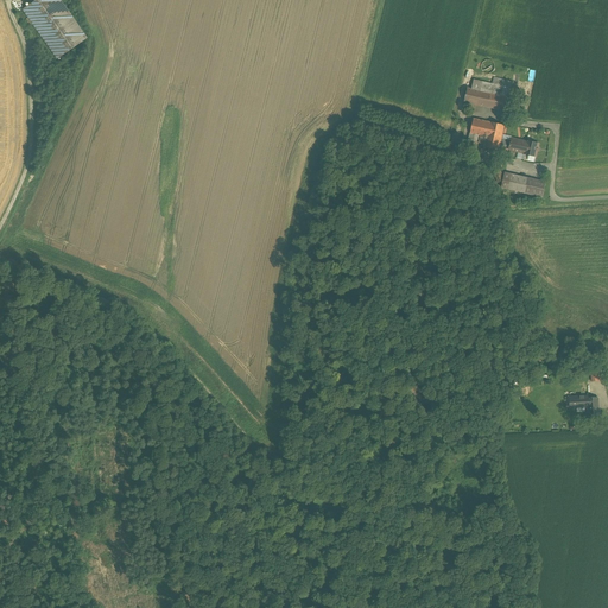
[(87,38),(59,0),(36,0),(23,10),(57,58),(87,38)]
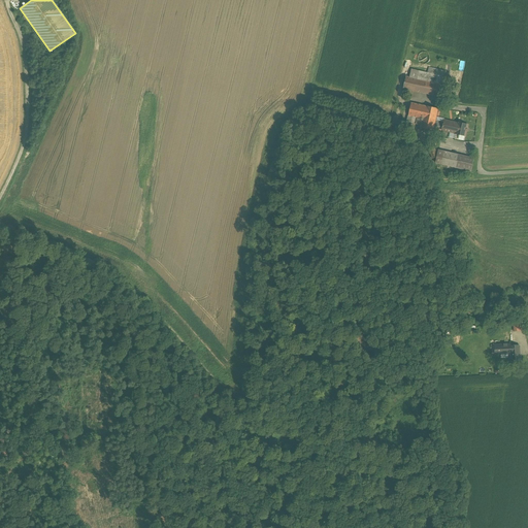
[(425,53),(424,53),(423,53),(422,53),(421,54),(420,54),(419,55),(419,56),(418,57),(418,58),(418,59),(418,60),(418,61),(419,62),(420,63),(421,64),(422,64),(424,64),(425,64),(426,64),(427,63),(428,62),(429,62),(429,61),(429,60),(429,59),(429,58),(429,57),(429,56),(428,55),(428,54),(427,54),(426,54),(425,53)]
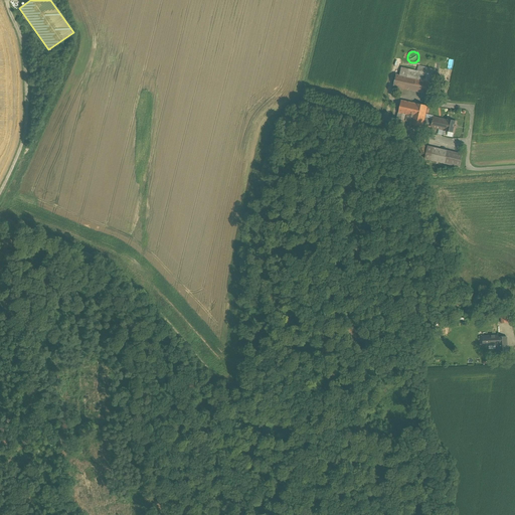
[(425,75),(407,71),(406,77),(403,89),(430,95),(434,75),(425,73),(425,75)]
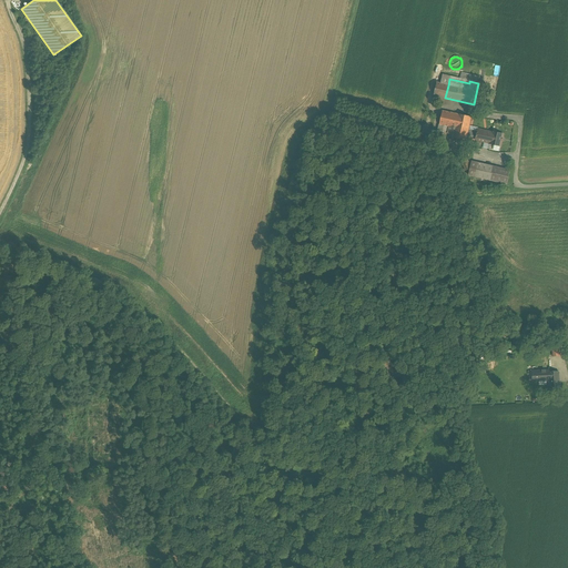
[(458,114),(443,111),(439,125),(448,127),(452,128),(455,129),(458,114)]
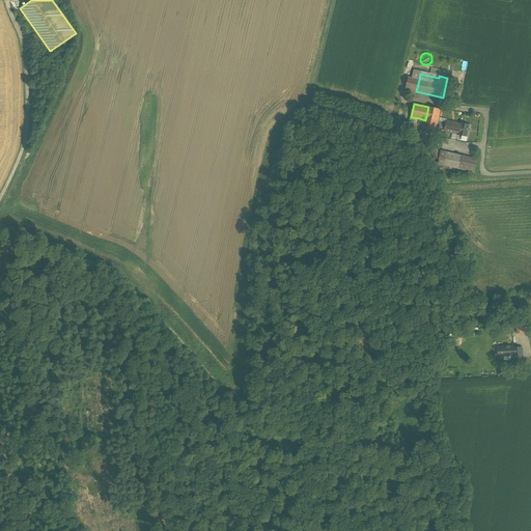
[(441,109),(428,107),(425,120),(423,129),(436,132),(437,127),(438,121),(441,109)]
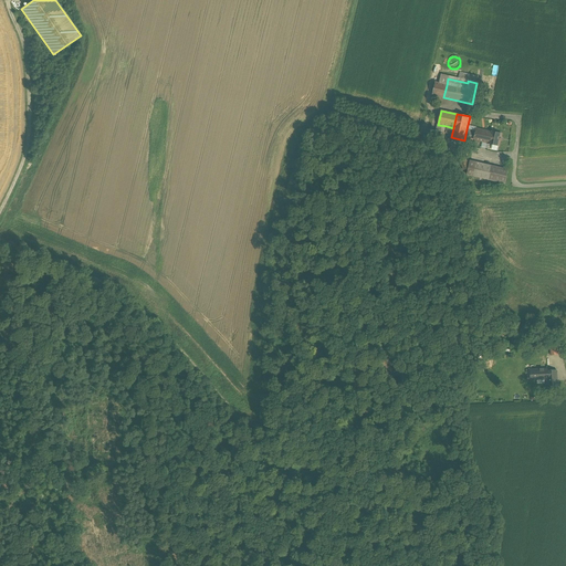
[(447,126),(438,125),(435,137),(443,138),(444,133),(447,126)]
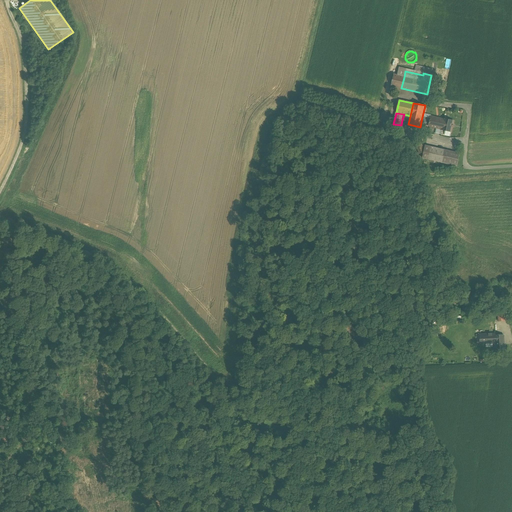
[(443,119),(431,117),(430,119),(422,117),(421,122),(423,123),(429,124),(428,126),(441,129),(443,119)]
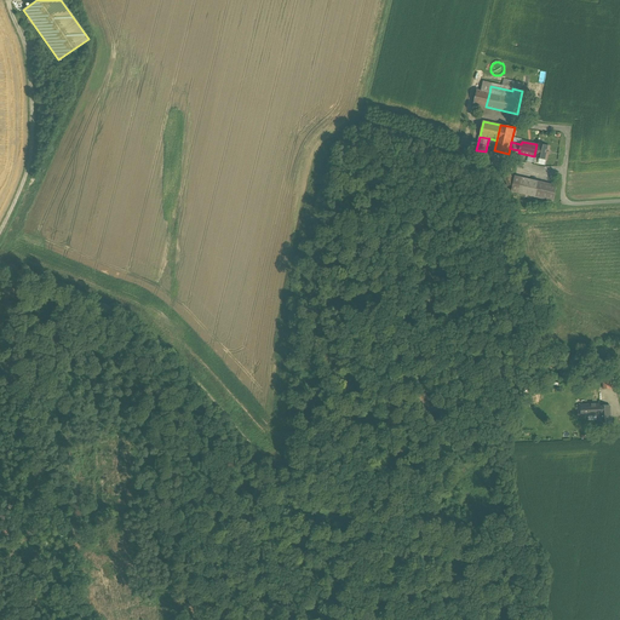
[(549,147),(537,144),(534,156),(534,158),(546,160),(547,154),(549,154),(549,151),(549,150),(549,147)]
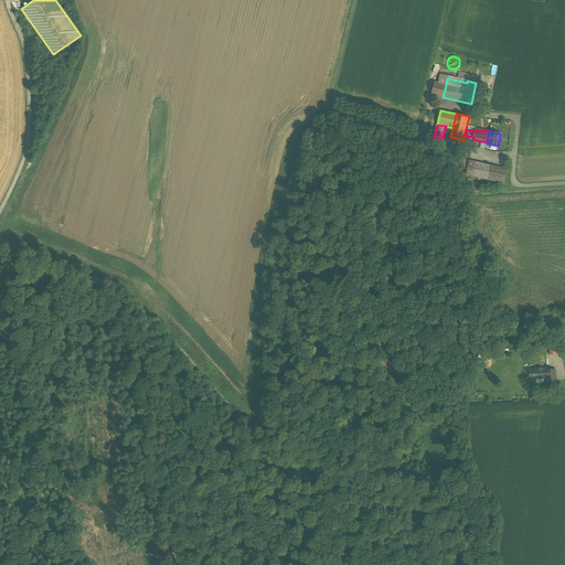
[(468,167),(464,158),(459,160),(462,170),(467,169),(468,168),(468,167)]
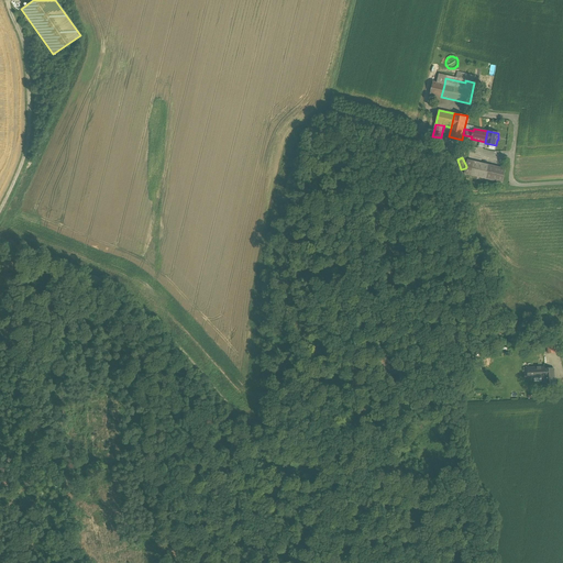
[(489,165),(473,162),(470,175),(486,179),(489,165)]
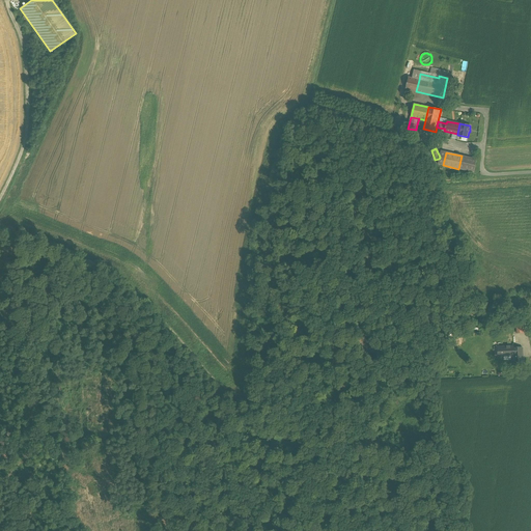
[(476,159),(462,156),(458,169),(474,172),(476,159)]
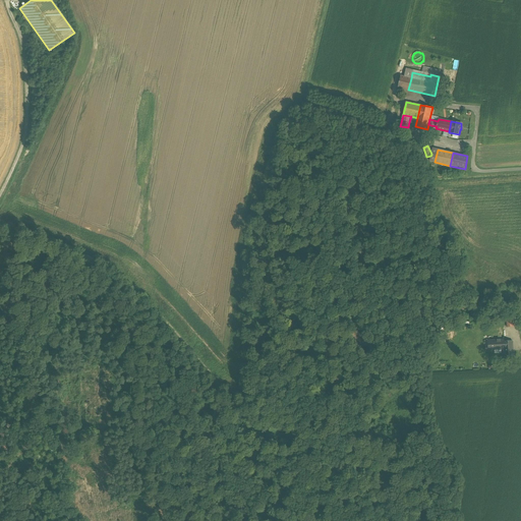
[(504,340),(487,340),(488,350),(502,349),(505,349),(504,341),(504,340)]
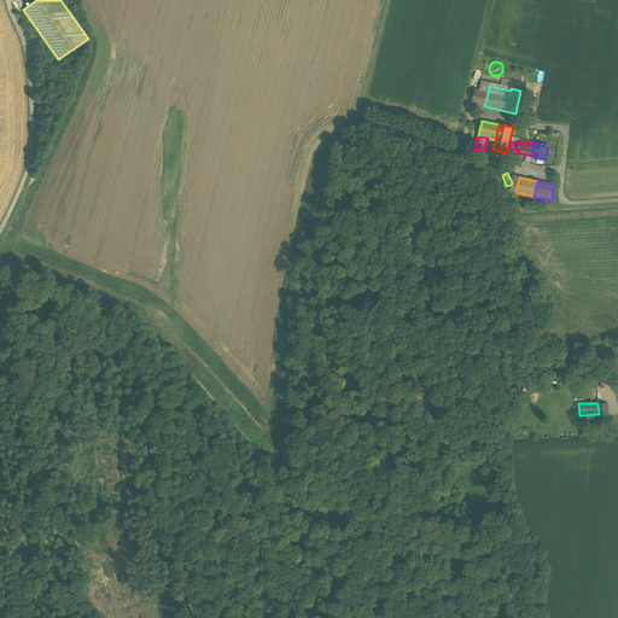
[(607,404),(598,404),(599,414),(595,414),(595,423),(608,423),(607,404)]
